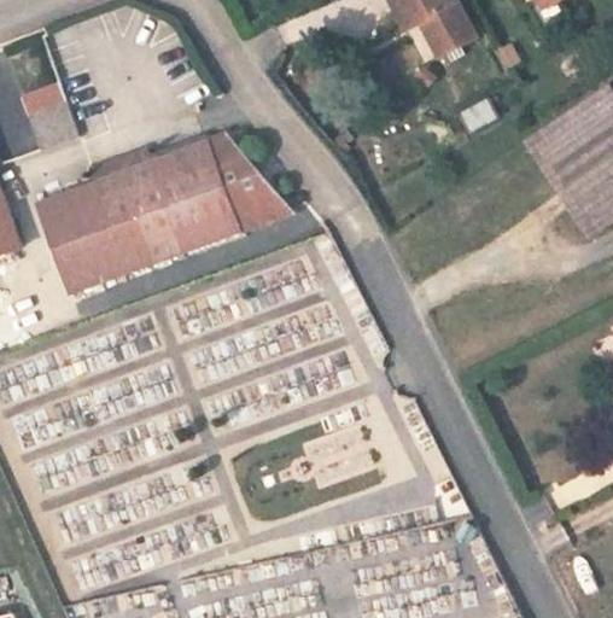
[(437,58),(472,39),(450,0),(386,0),(403,31),(418,24),(437,58)]
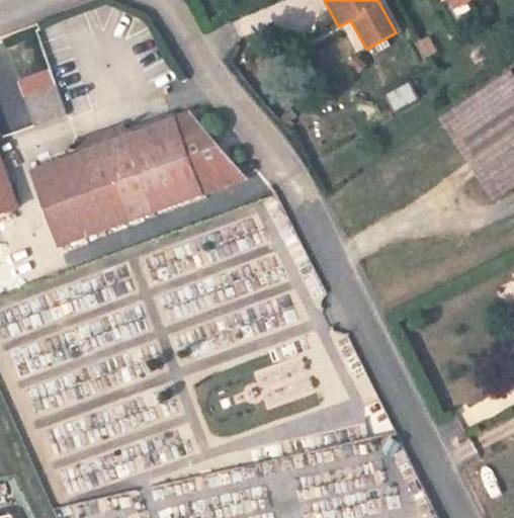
[(432,53),(425,38),(414,45),(422,58),(432,53)]
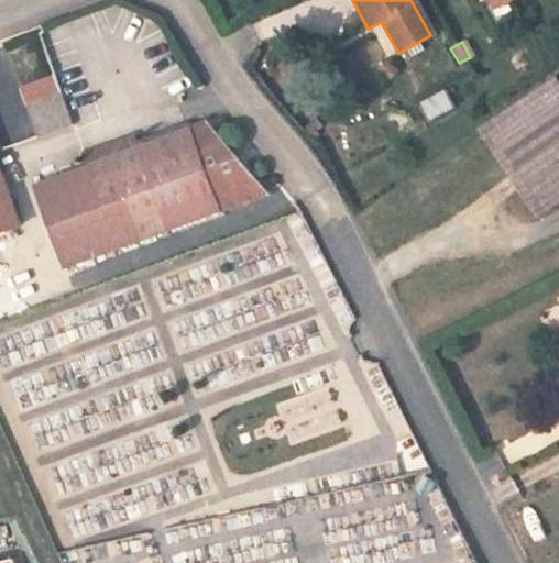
[(18,84),(31,135),(67,124),(53,75),(18,84)]
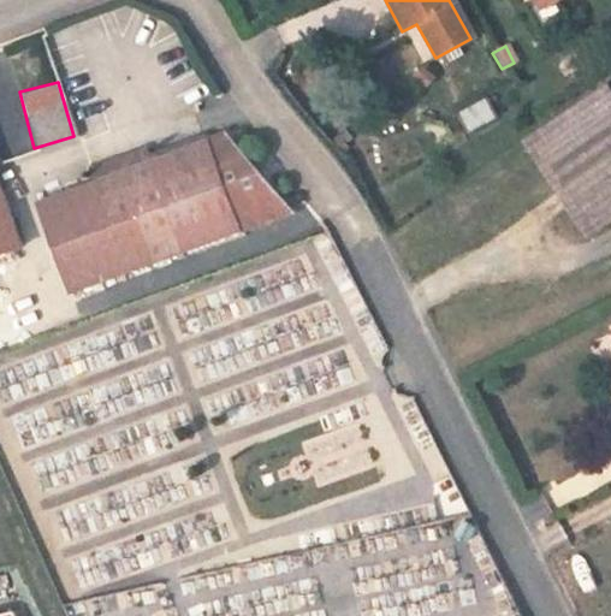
[(585,236),(610,218),(610,90),(607,93),(604,87),(521,142),(585,236)]
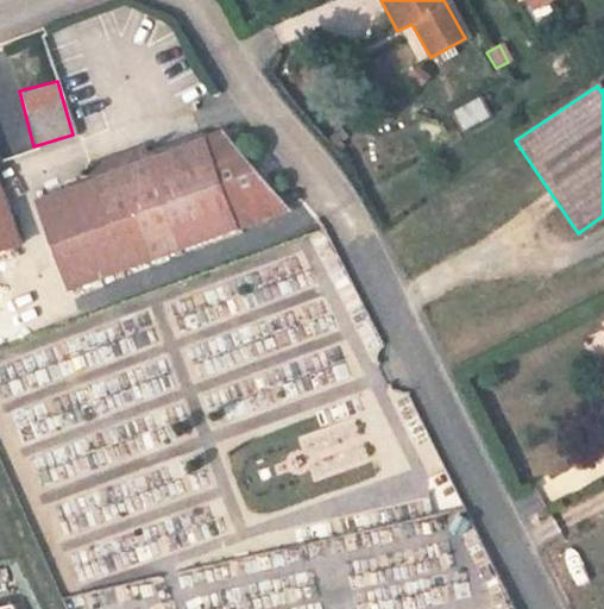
[(117,170),(32,201),(65,290),(285,211),(219,133),(144,161),(117,170)]
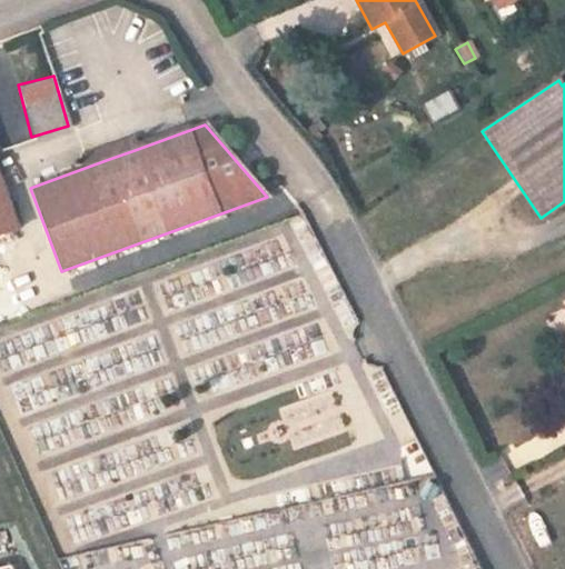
[(131,139),(105,149),(109,159),(135,150),(131,139)]
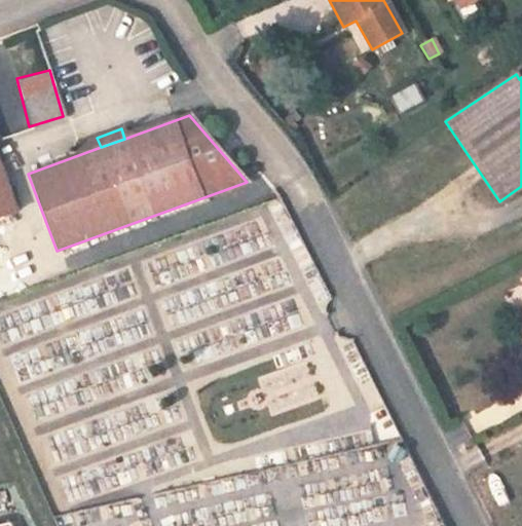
[(0,216),(15,210),(0,167),(0,216)]
